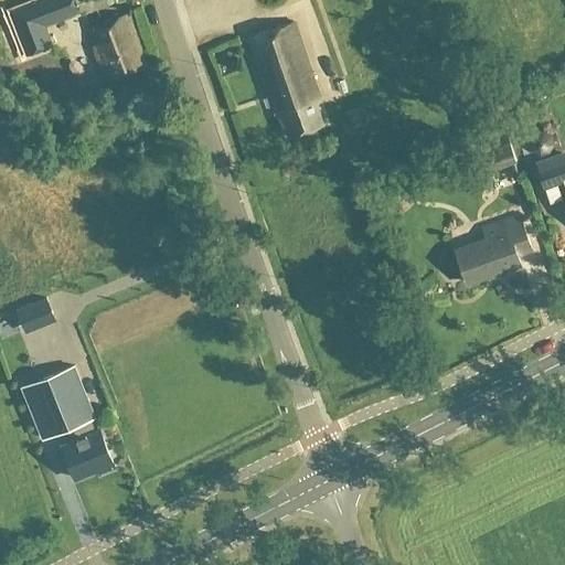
[(80,12),(74,0),(36,0),(8,11),(25,55),(50,45),(42,27),(80,12)]
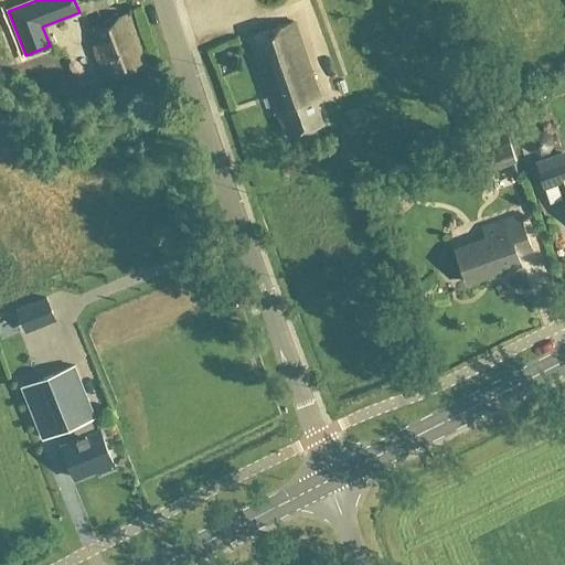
[(127,16),(87,29),(93,44),(92,45),(104,83),(145,68),(127,16)]
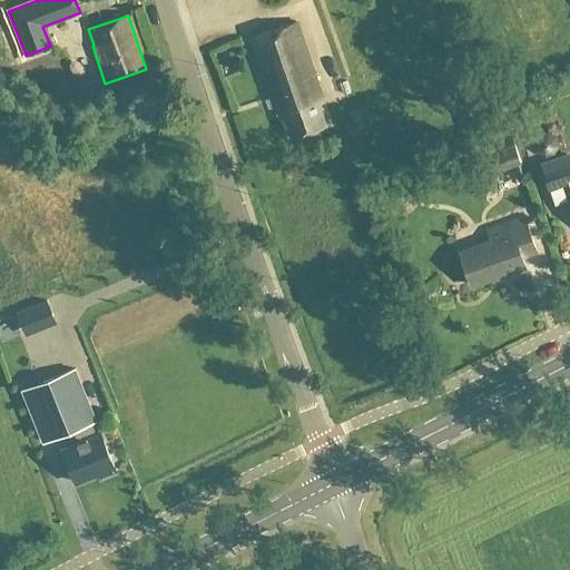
[(295,23),(248,39),(277,120),(283,118),(290,138),(325,126),(318,106),(324,104),(295,23)]
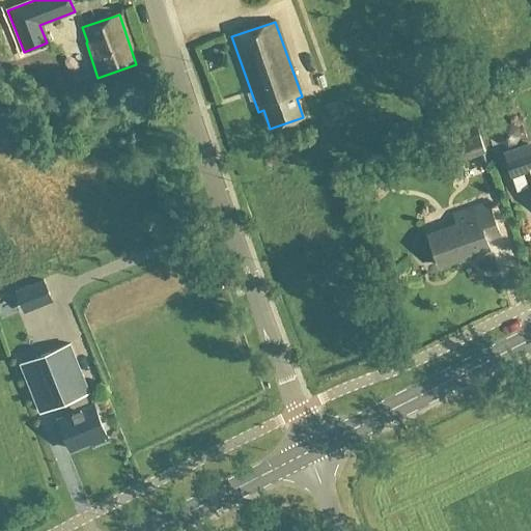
[(514,145),(519,137),(518,130),(509,124),(501,128),(496,135),(499,143),(505,148),(513,146),(514,145)]
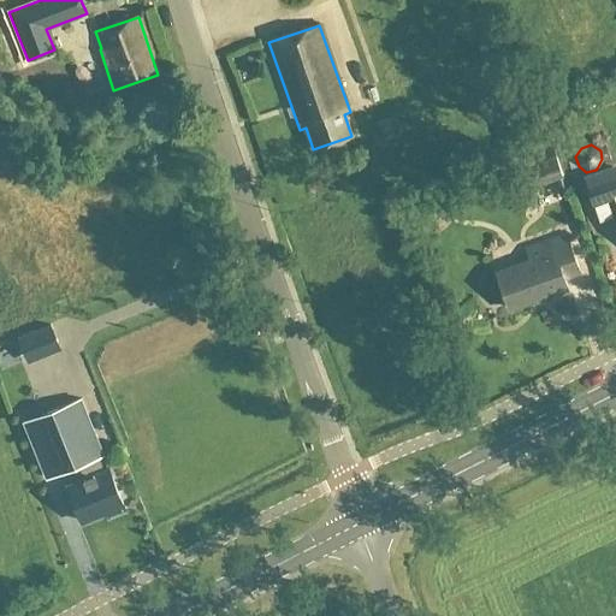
[(561,177),(551,150),(519,161),(528,189),(561,177)]
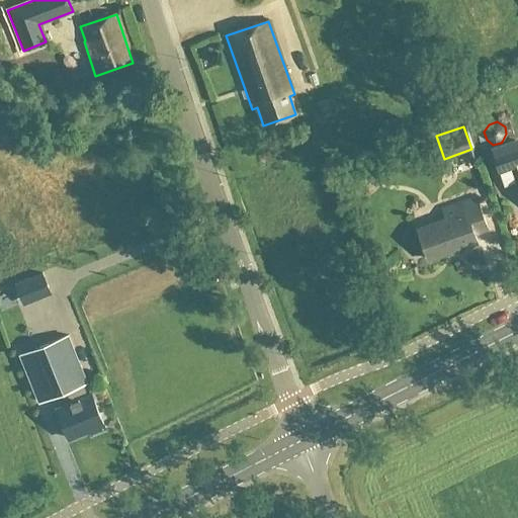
[(517,146),(515,147),(514,143),(492,151),(493,155),(492,155),(499,174),(517,168),(517,167),(517,146)]
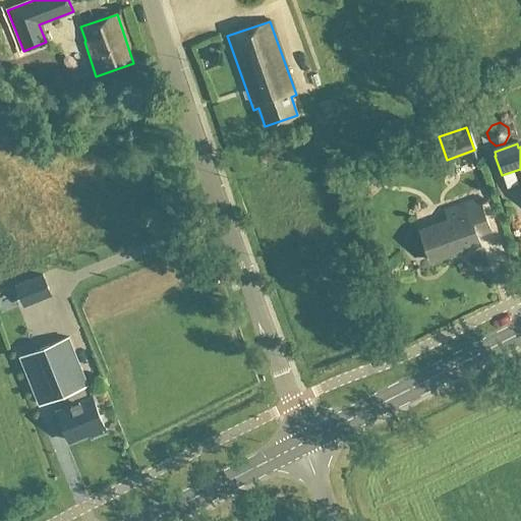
[(449,222),(419,233),(430,264),(478,246),(475,237),(488,232),(477,200),(445,212),(449,222)]
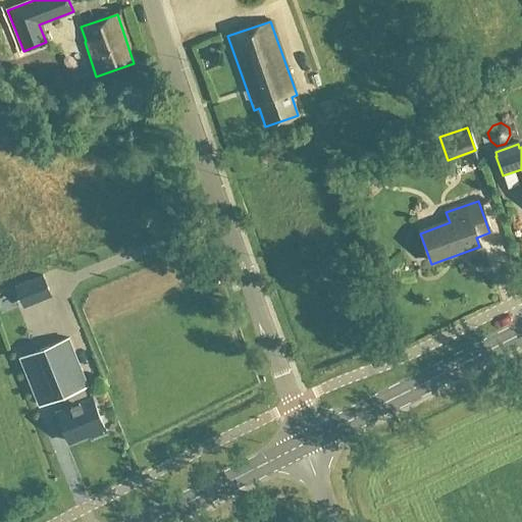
[(13,286),(22,308),(49,297),(41,275),(13,286)]
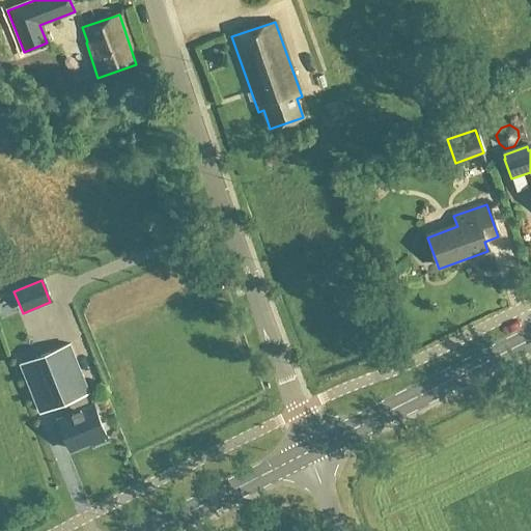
[(70,450),(90,442),(91,446),(103,442),(102,438),(105,436),(92,406),(88,407),(84,395),(87,394),(68,345),(31,360),(36,373),(25,378),(38,413),(67,401),(73,413),(57,419),(70,450)]
